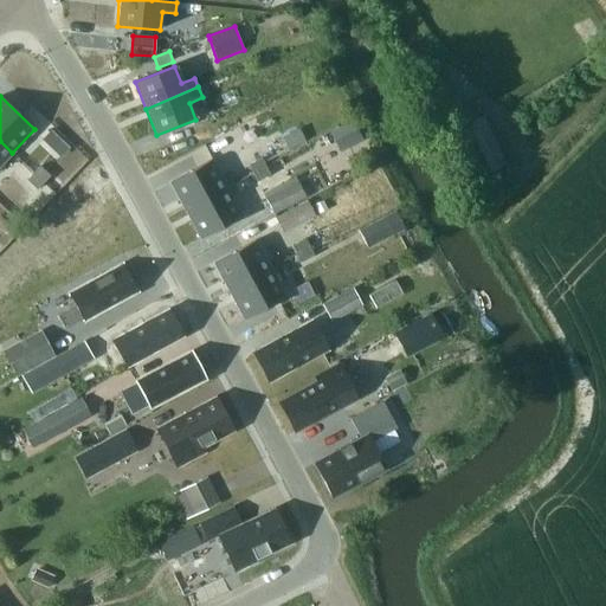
[(264,113),(232,130),(242,148),(274,130),(264,113)]
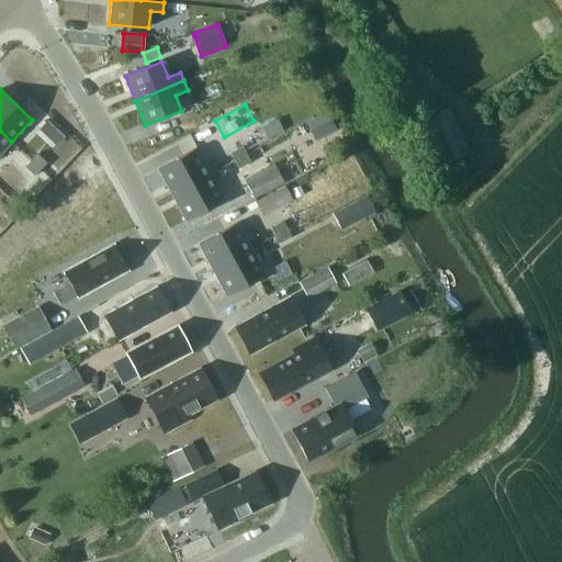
[(470,154),(449,109),(423,121),(444,167),(470,154)]
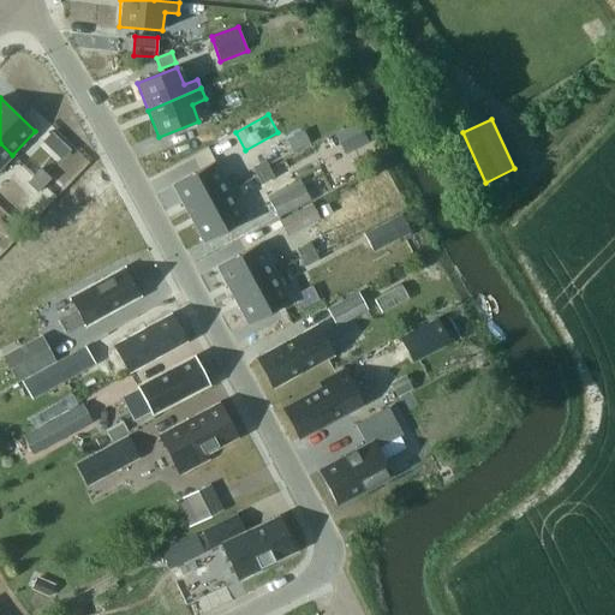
[(368,143),(357,123),(336,133),(347,154),(368,143)]
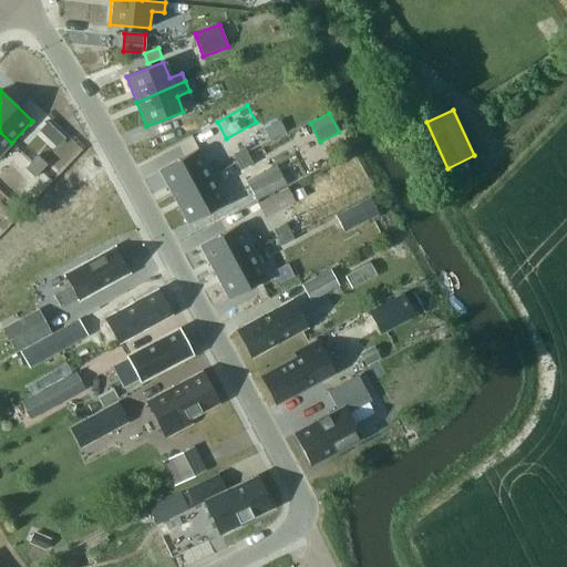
[(260,131),(266,143),(286,133),(280,121),(260,131)]
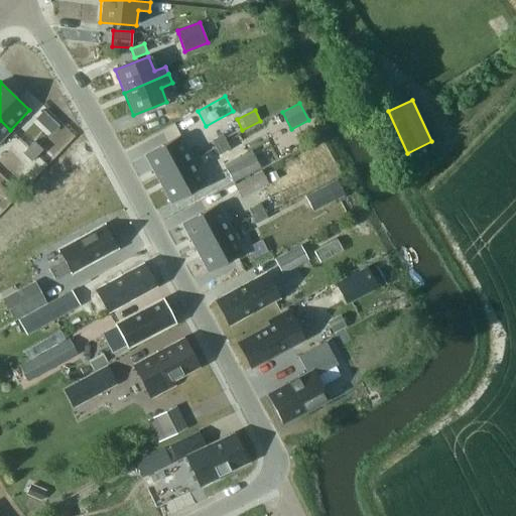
[(43,127),(51,119),(43,112),(35,120),(43,127)]
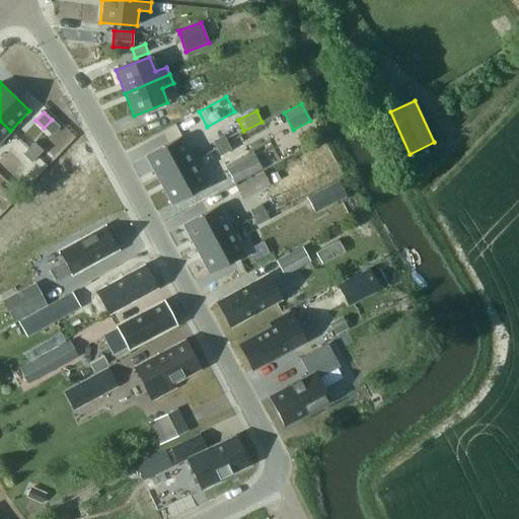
[(0,121),(0,141),(10,131),(0,121)]
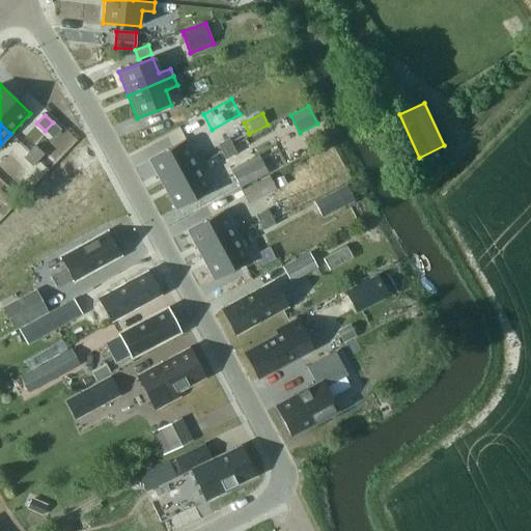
[(38,136),(46,156),(60,150),(54,131),(38,136)]
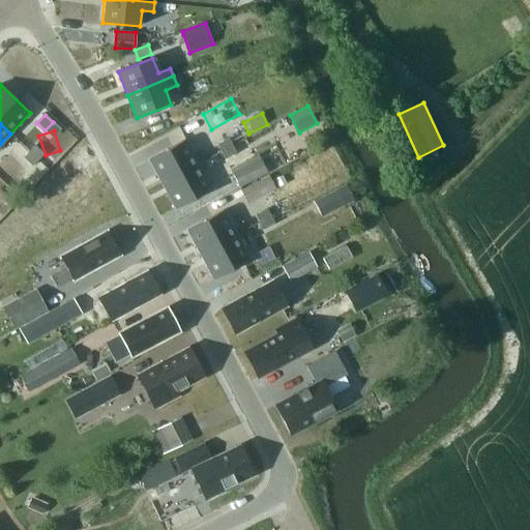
[(228,139),(217,144),(219,150),(221,152),(232,146),(228,139)]
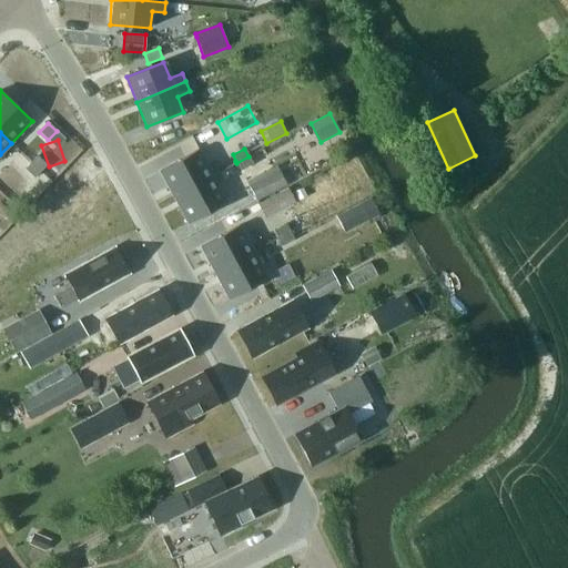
[(199,150),(159,171),(173,198),(213,176),(199,150)]
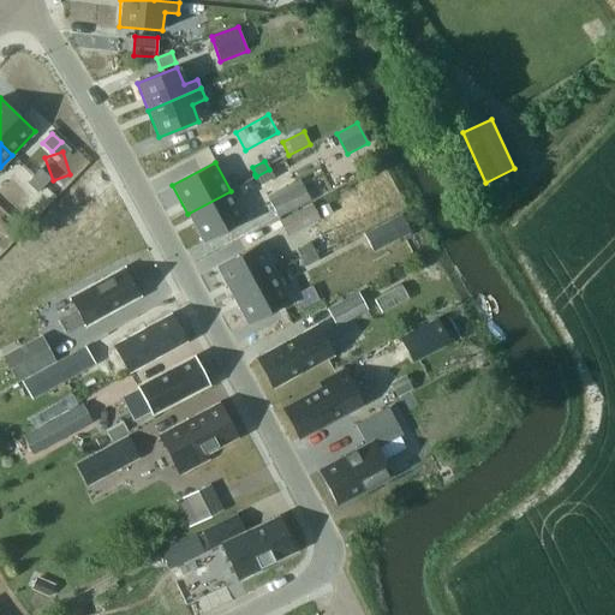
[(51,180),(41,169),(34,177),(45,187),(51,180)]
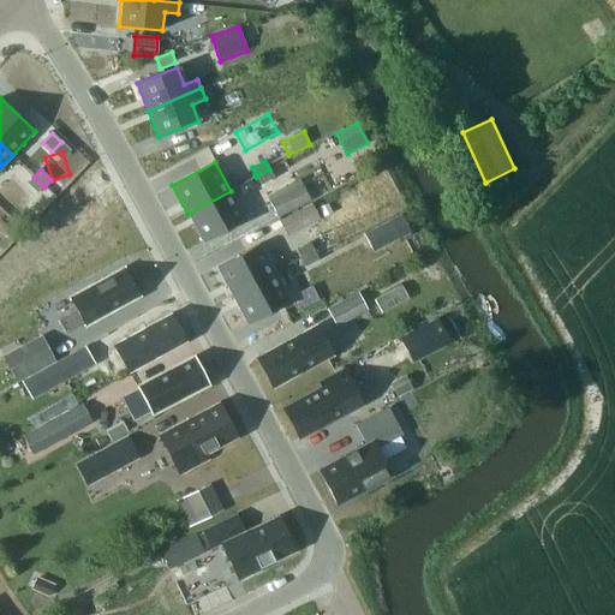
[(269,169),(256,177),(261,185),(273,179),(269,169)]
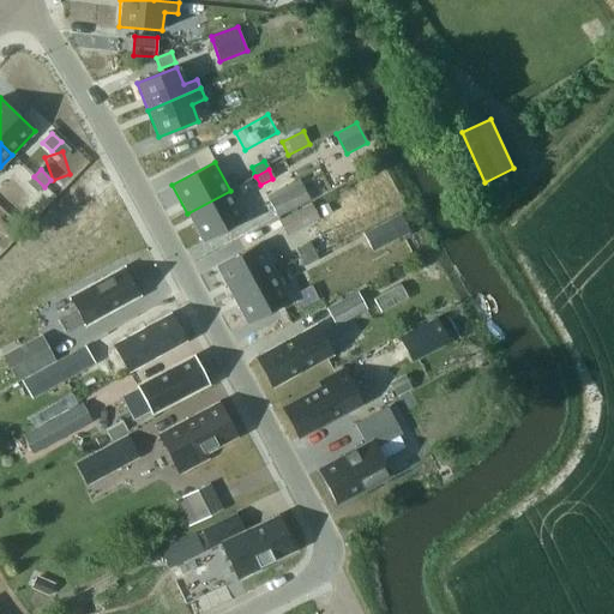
[(44,187),(34,176),(28,184),(37,193),(44,187)]
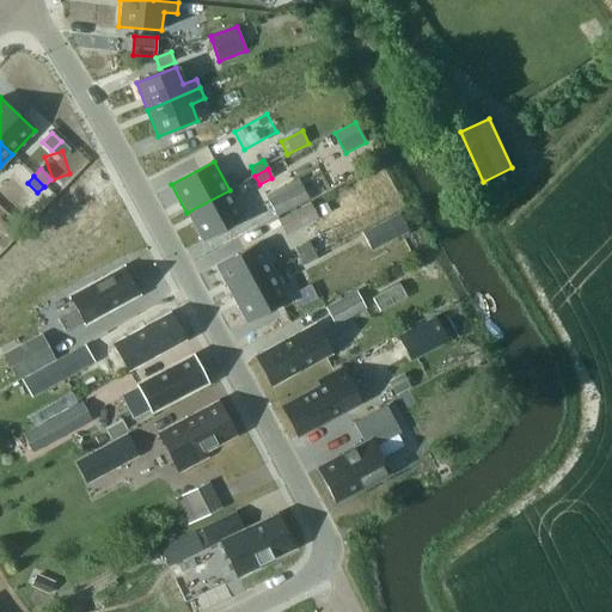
[(265,196),(277,218),(310,200),(298,178),(265,196)]
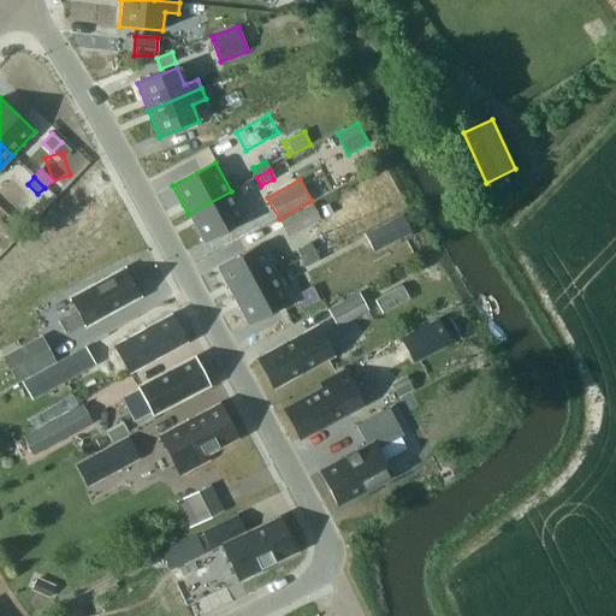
[(71,273),(112,258),(84,183),(43,197),(71,273)]
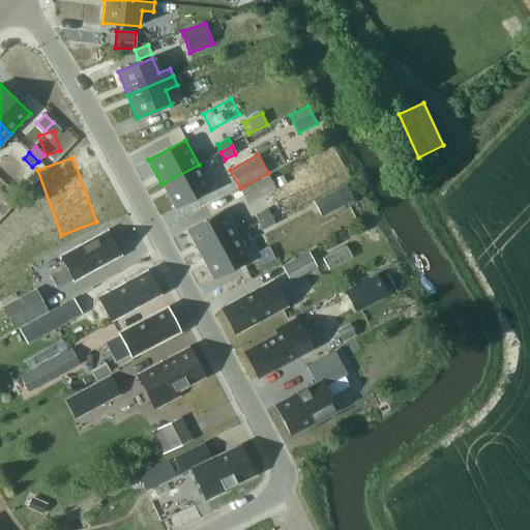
[(199,165),(162,184),(175,209),(212,189),(199,165)]
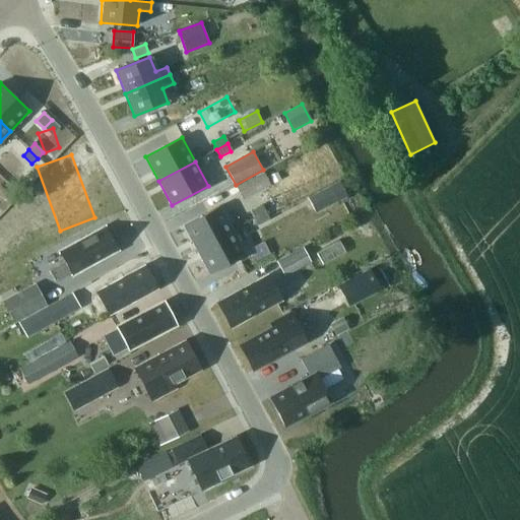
[(217,195),(232,185),(223,173),(209,183),(217,195)]
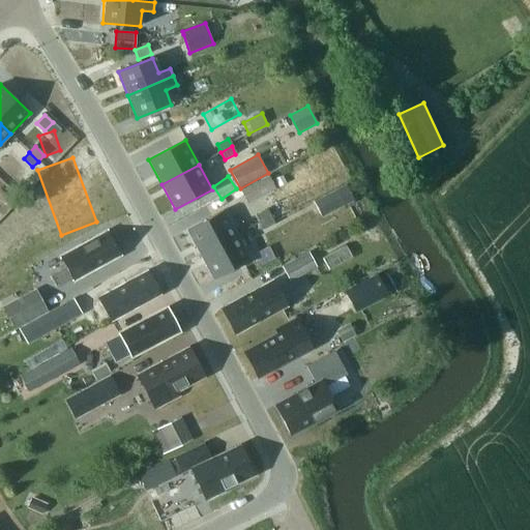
[(241,190),(248,204),(276,189),(269,176),(241,190)]
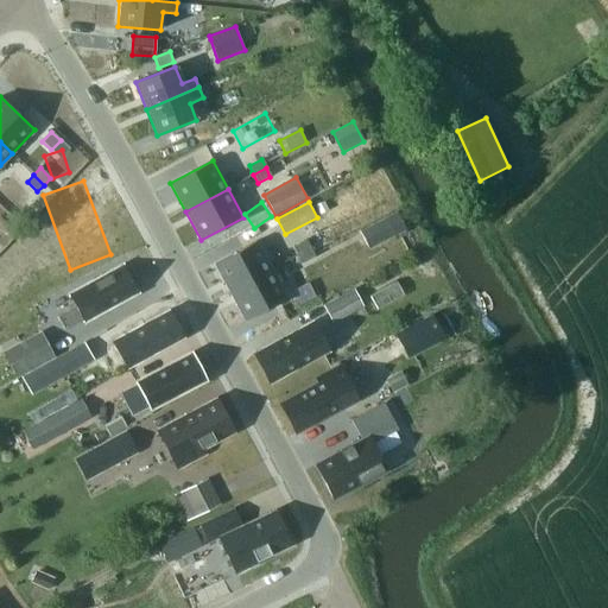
[(323,202),(316,206),(321,214),(328,210),(323,202)]
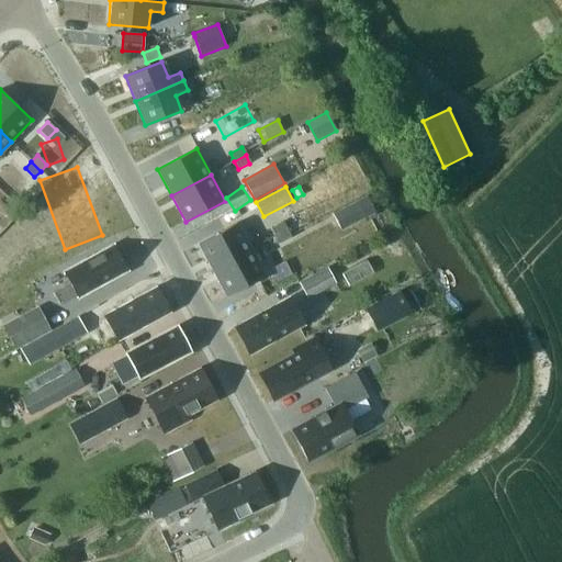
[(375,213),(367,197),(333,214),(341,231),(375,213)]
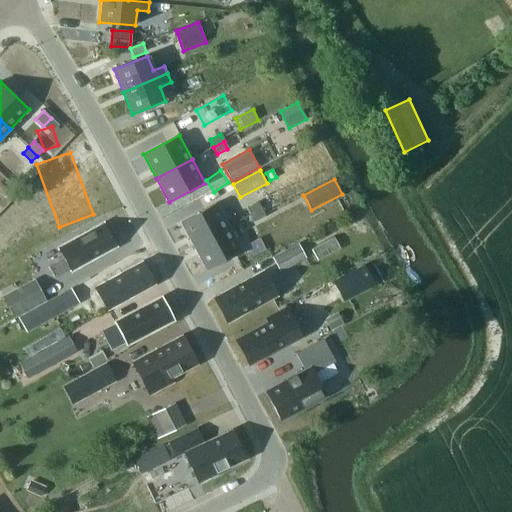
[(216,203),(180,222),(193,246),(229,227),(216,203)]
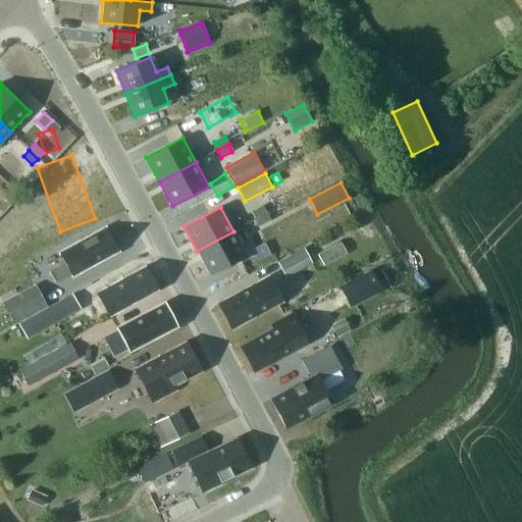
[(260,208),(251,212),(255,219),(265,213),(261,207),(260,208)]
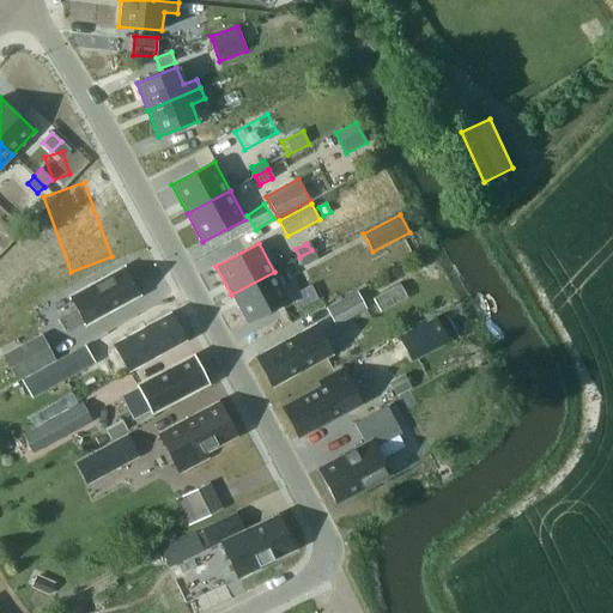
[(311,250),(299,258),(302,262),(304,265),(316,258),(311,250)]
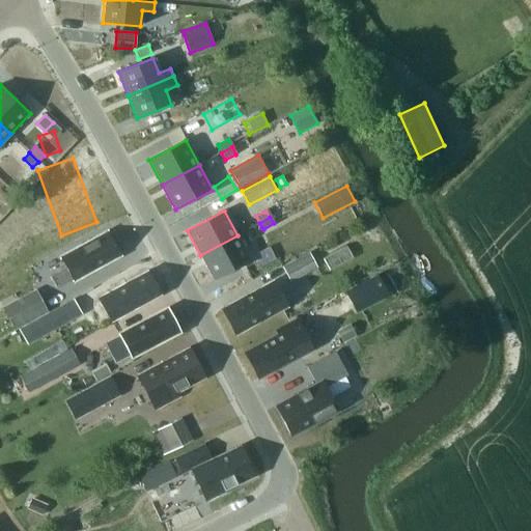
[(74,282),(121,256),(108,231),(60,256),(66,268),(51,277),(57,288),(73,280),(74,282)]
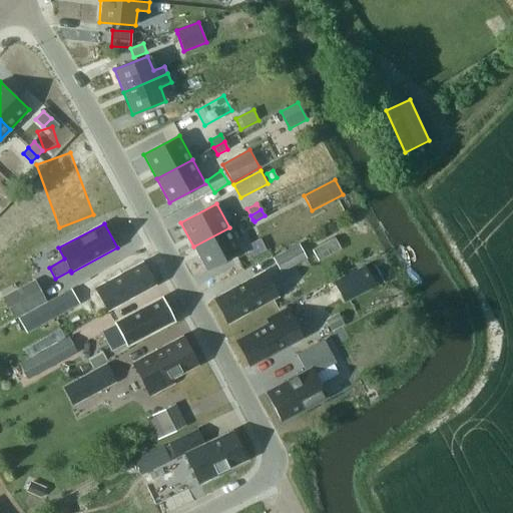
[(229,227),(193,246),(206,271),(242,251),(229,227)]
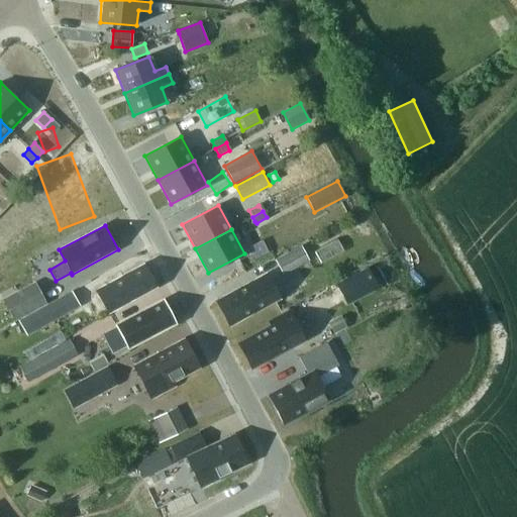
[(341,240),(318,250),(323,262),(346,250),(341,240)]
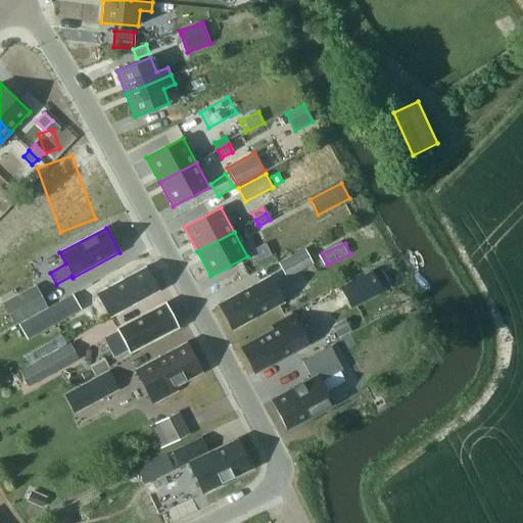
[(278,263),(286,278),(313,264),(304,248),(278,263)]
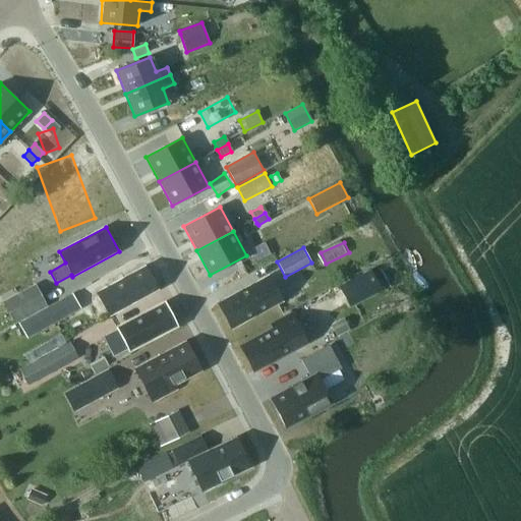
[(145,267),(97,291),(109,315),(157,290),(145,267)]
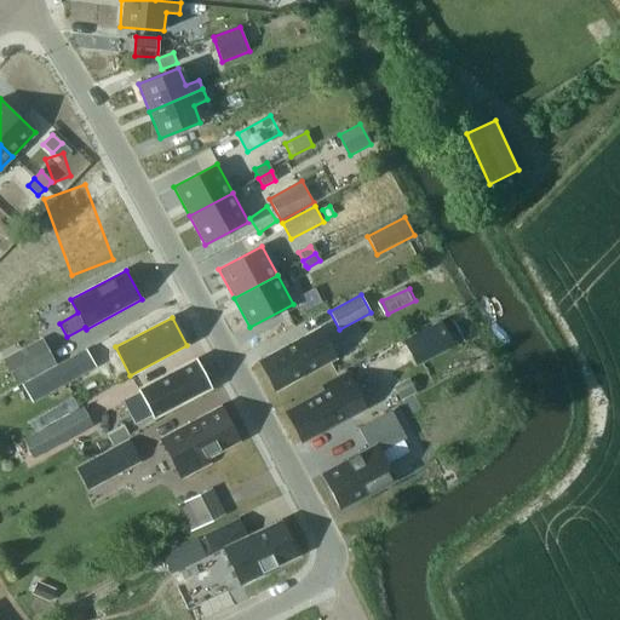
[(454,345),(440,321),(403,340),(417,366),(454,345)]
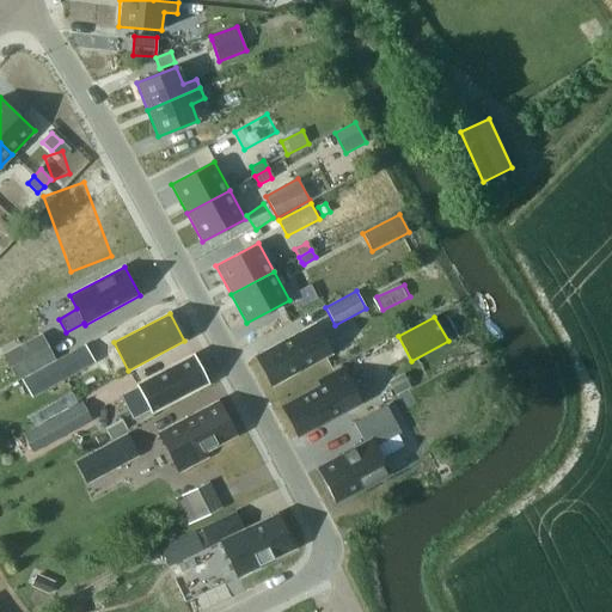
[(298,332),(256,355),(271,386),(330,354),(317,330),(300,338),(298,332)]
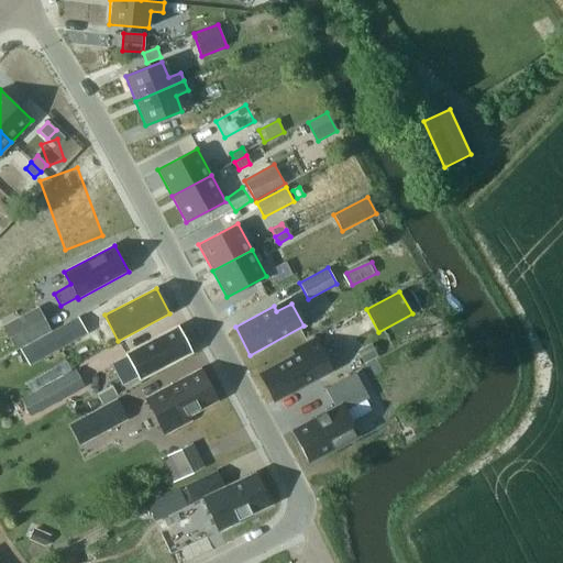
[(2,326),(15,350),(51,331),(37,307),(2,326)]
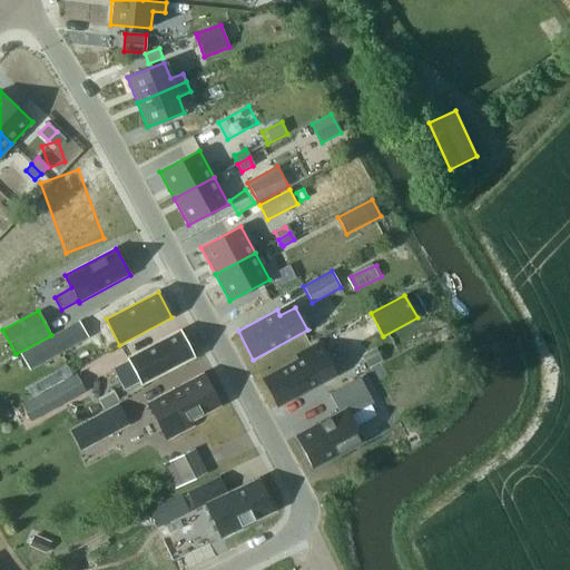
[(79,321),(51,336),(60,353),(88,337),(79,321)]
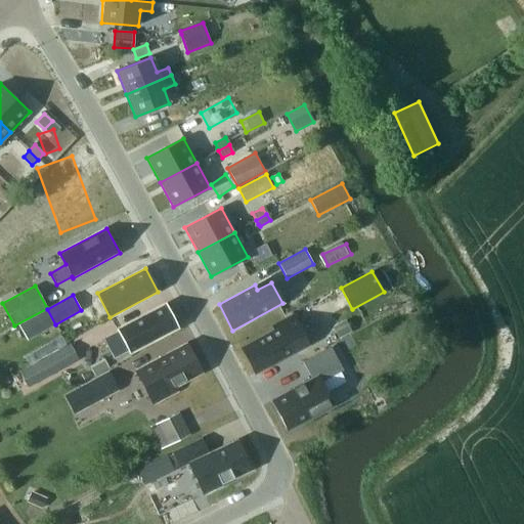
[(117,329),(129,353),(178,328),(165,304),(117,329)]
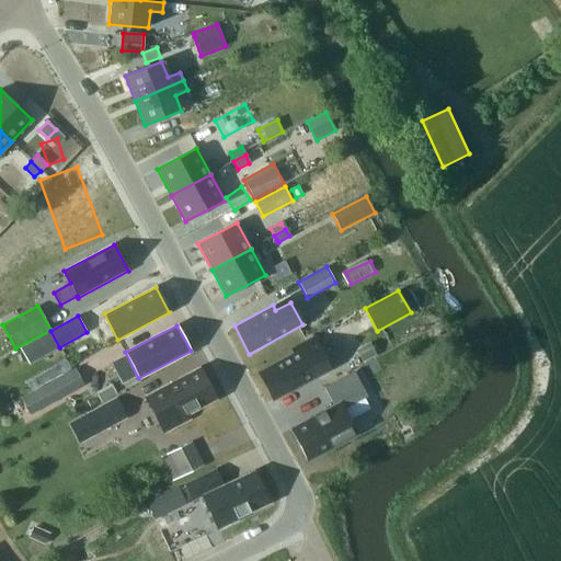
[(294,353),(259,371),(273,400),(330,369),(312,338),(292,350),(294,353)]
